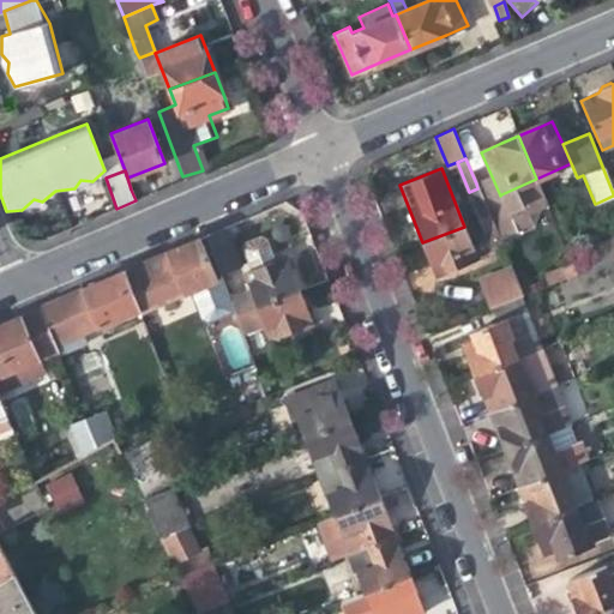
[(510,214),(501,194),(500,196),(492,176),(476,184),(477,188),(483,202),(489,216),(492,222),(510,214)]
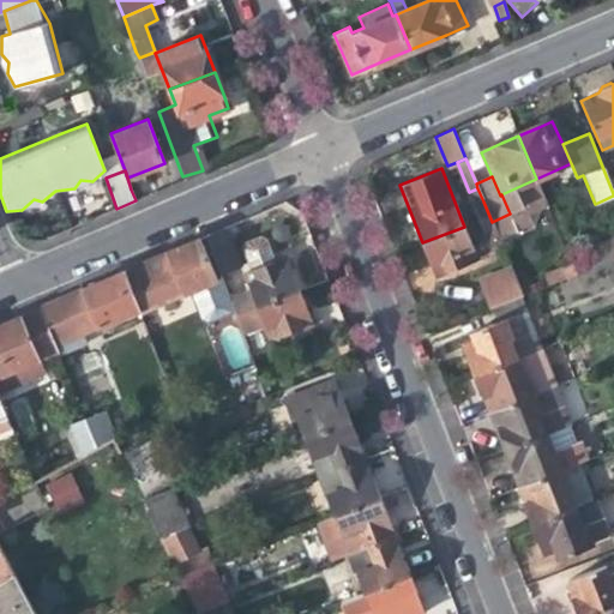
[(469,192),(474,205),(483,202),(477,188),(469,192)]
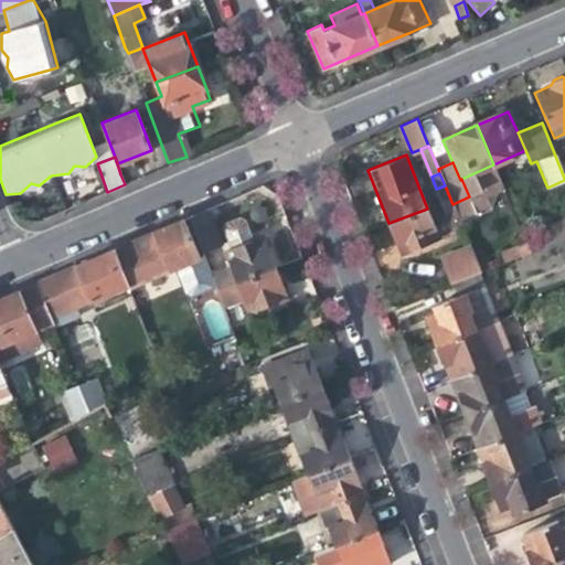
[(445,185),(436,189),(441,202),(450,199),(445,185)]
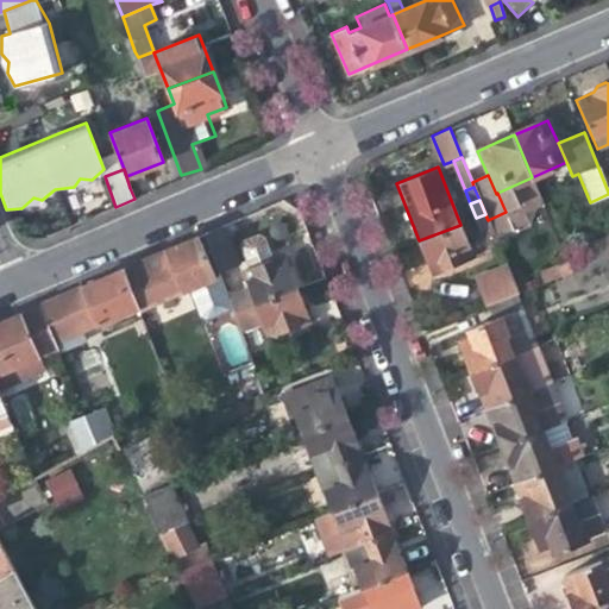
[(476,218),(482,232),(491,228),(488,220),(485,214),(476,218)]
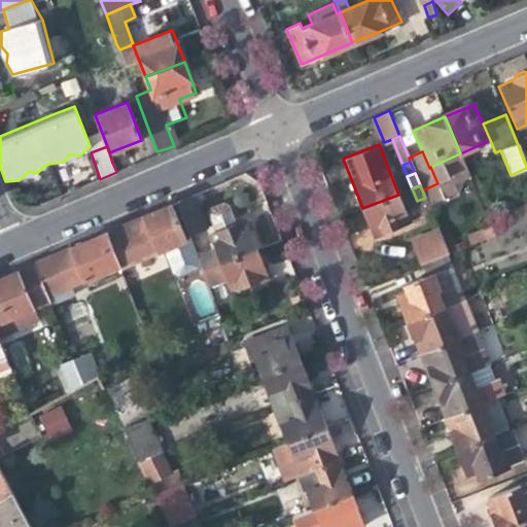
[(410,222),(398,195),(362,208),(367,221),(374,237),(410,222)]
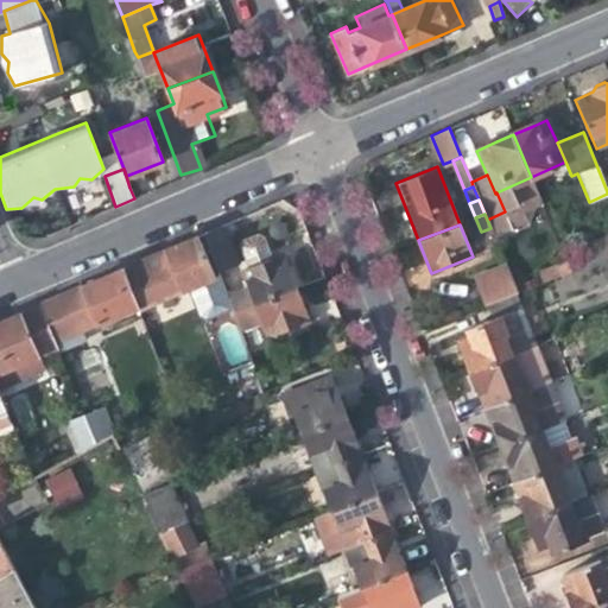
[(496,241),(491,228),(481,232),(486,245),(496,241)]
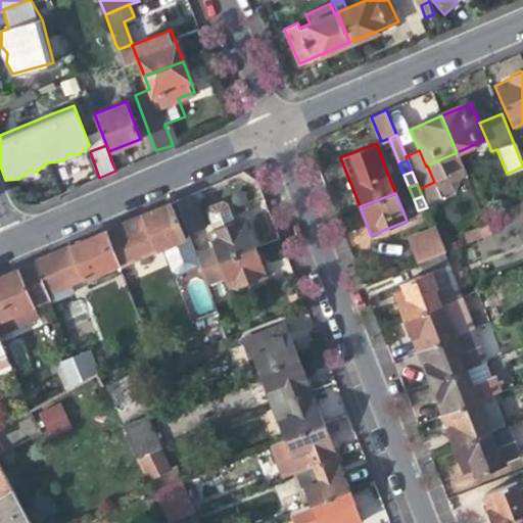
[(177,204),(187,234),(203,227),(191,198),(177,204)]
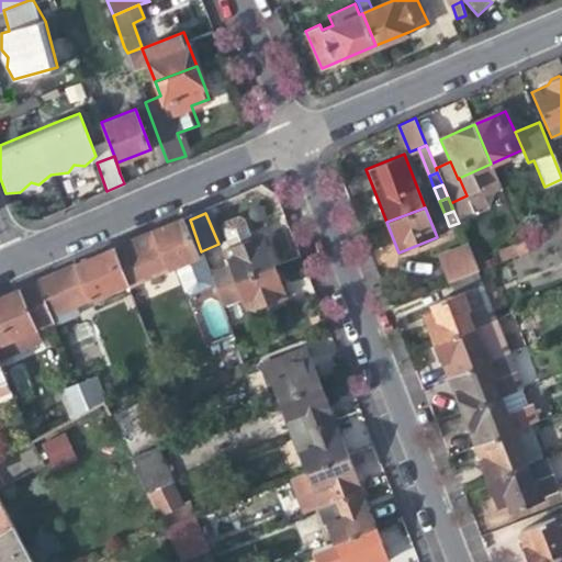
[(540,246),(561,236),(561,218),(561,216),(534,227),(537,235),(540,246)]
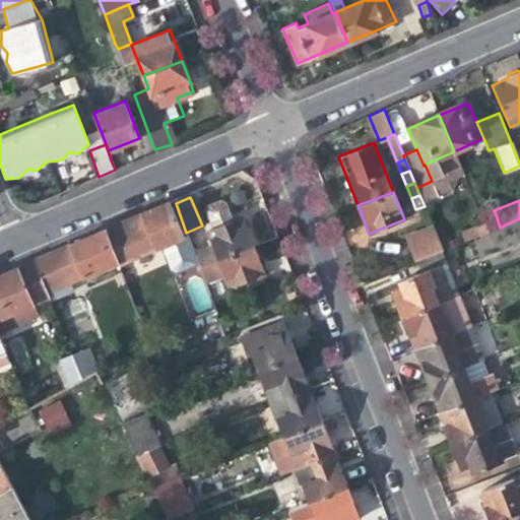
[(135,215),(106,229),(118,261),(118,263),(163,244),(171,268),(176,271),(198,263),(195,254),(187,234),(182,235),(169,201),(135,215)]
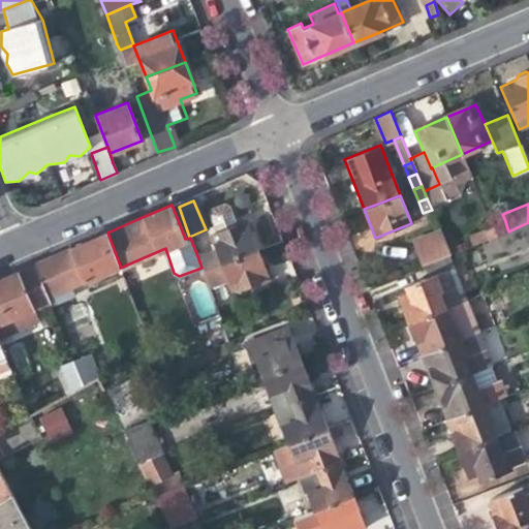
[(201,268),(203,271),(212,268),(221,263),(257,249),(249,227),(246,221),(210,235),(216,251),(198,258),(201,268)]
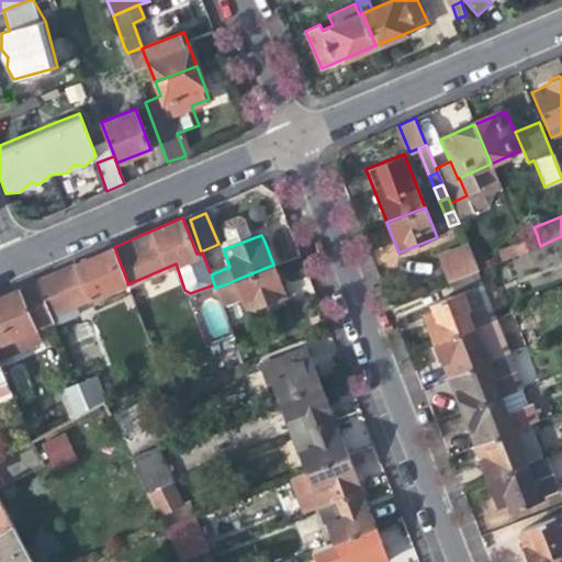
[(537,235),(524,242),(528,250),(540,246),(537,235)]
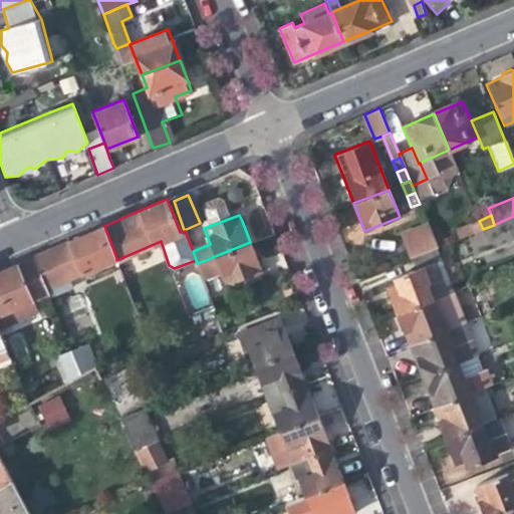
[(479,221),(467,225),(471,234),(483,229),(479,221)]
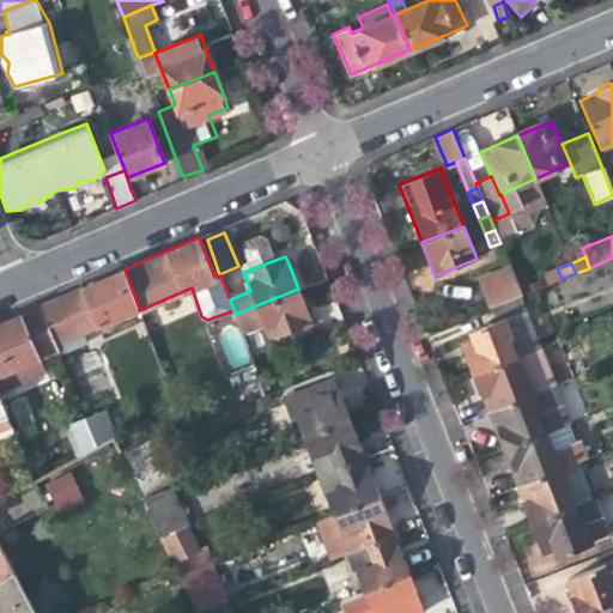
[(487,309),(491,308),(515,298),(521,295),(510,267),(477,280),(487,309)]
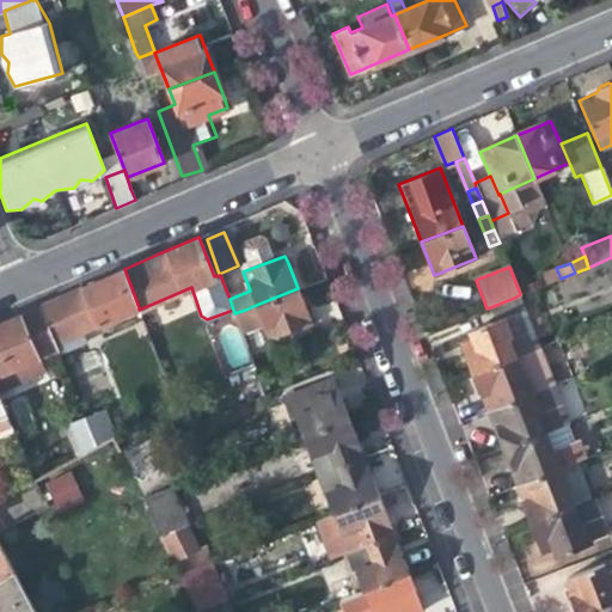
[(556,267),(542,273),(546,285),(561,279),(556,268),(556,267)]
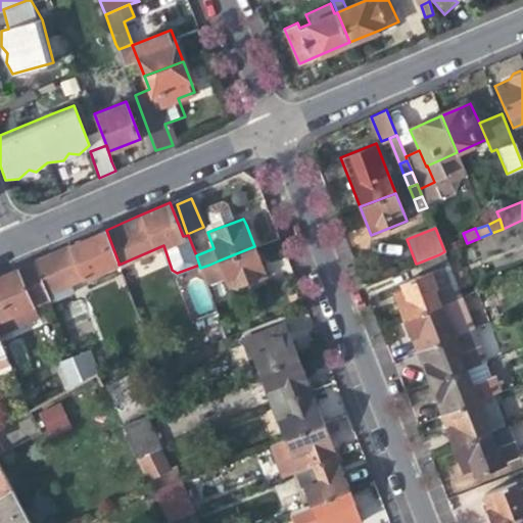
[(67,285),(119,263),(106,230),(72,245),(69,246),(33,262),(46,294),(67,285)]
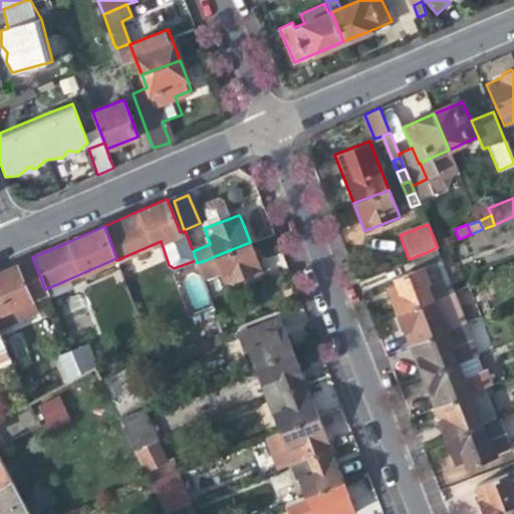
[(449,243),(459,239),(455,229),(446,233),(449,243)]
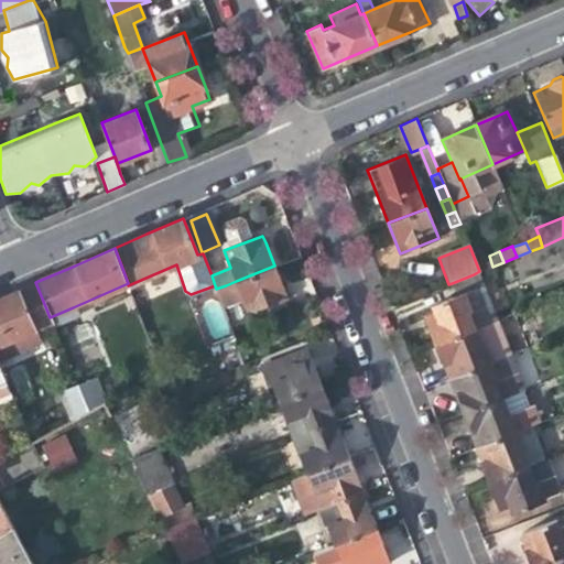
[(236,281),(249,312),(285,297),(282,288),(274,266),(236,281)]
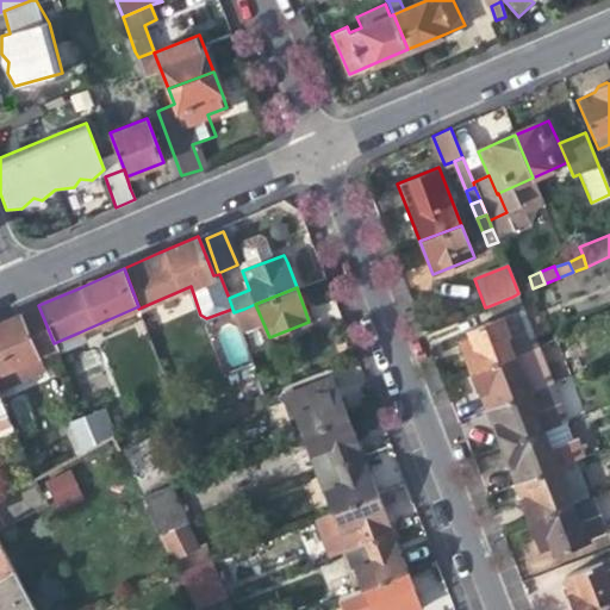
[(464,354),(471,372),(514,356),(506,337),(527,330),(512,297),(489,306),(495,318),(467,329),(471,337),(459,342),(464,354)]
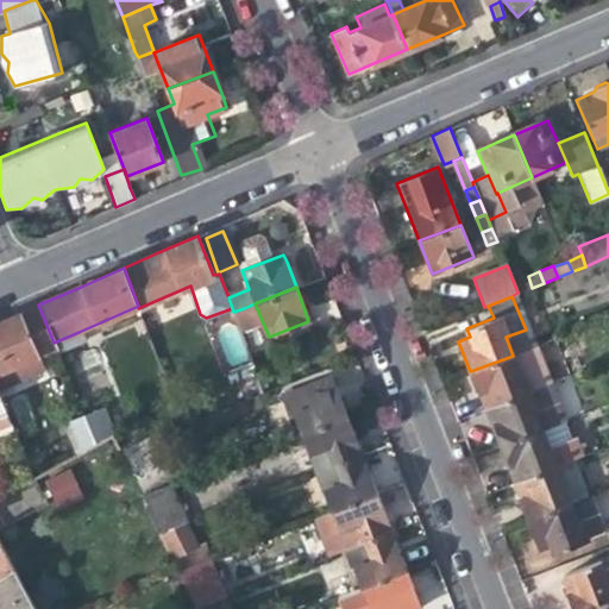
[(0,374),(38,357),(56,350),(54,343),(38,305),(11,316),(0,321),(0,374)]
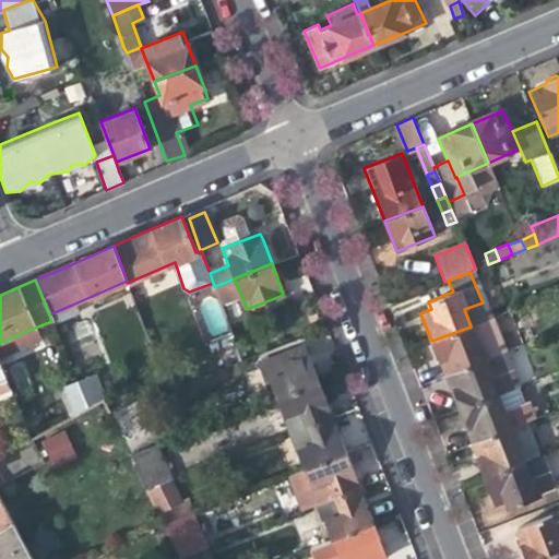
[(218,297),(228,294),(224,283),(214,286),(218,297)]
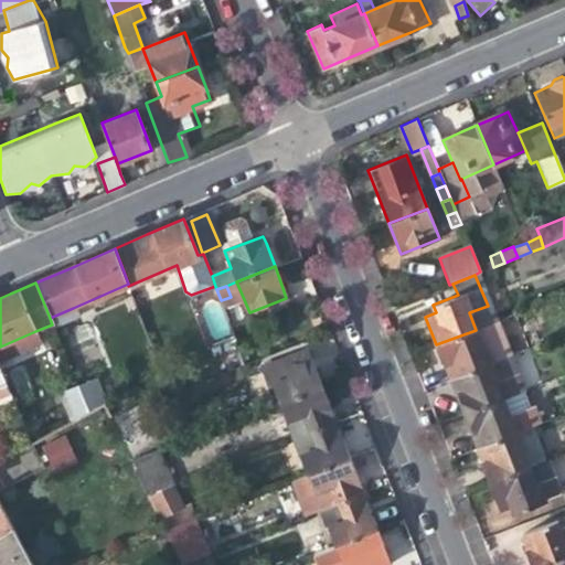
[(236,310),(231,297),(221,300),(225,313),(236,310)]
